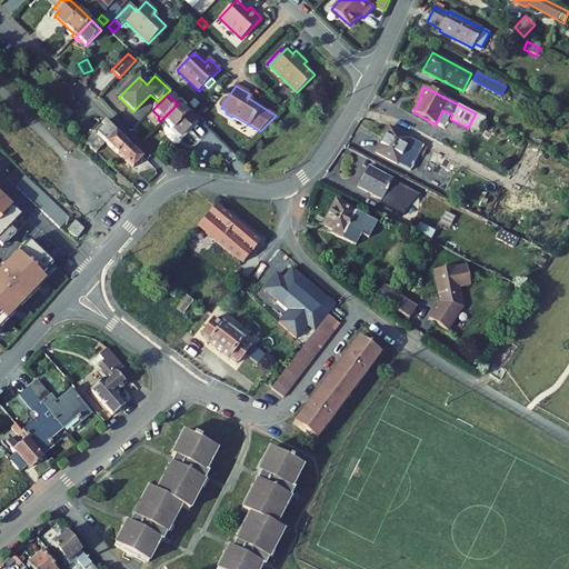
[(530,109),(533,102),(519,95),(516,101),(530,109)]
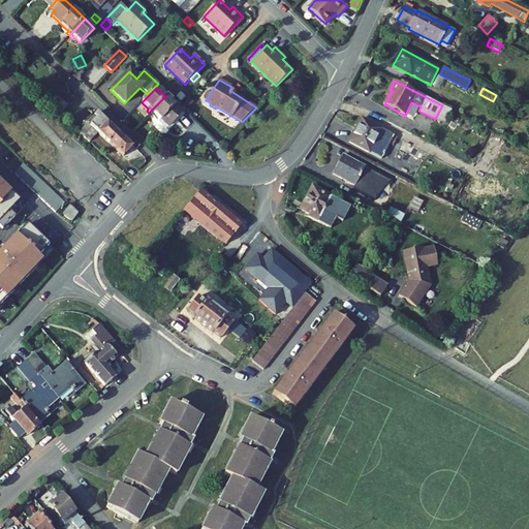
[(45,101),(59,114),(67,105),(54,93),(45,101)]
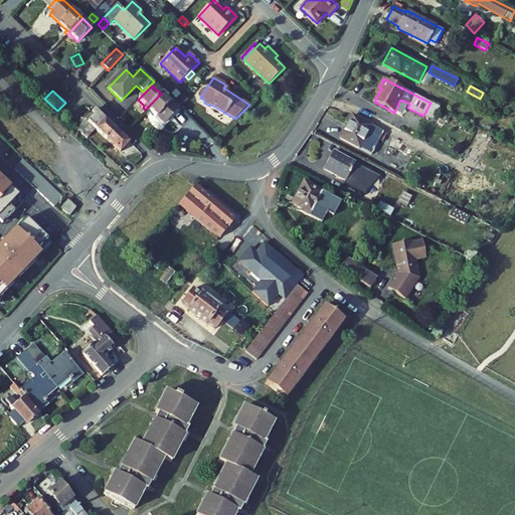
[(163,124),(177,109),(161,94),(145,110),(147,112),(149,110),(163,124)]
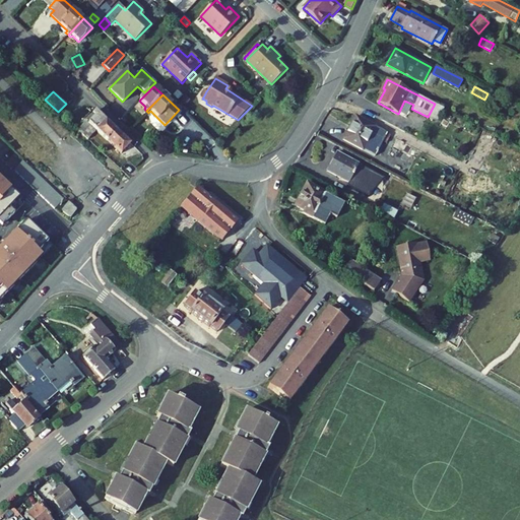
[(189,101),(185,96),(180,102),(184,106),(189,101)]
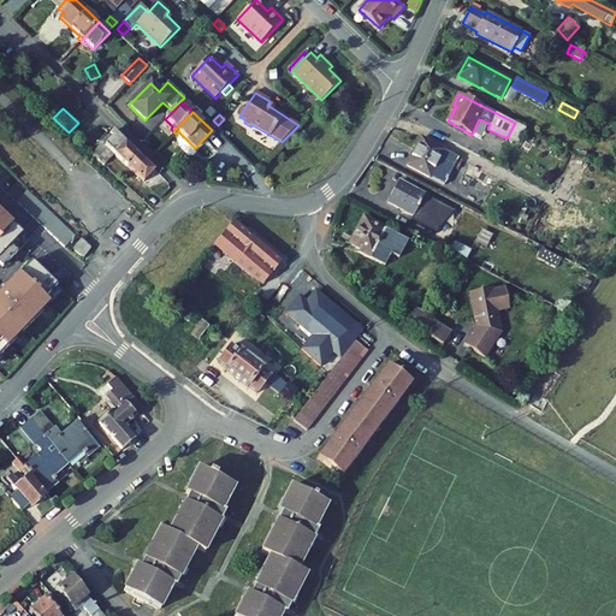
[(107,149),(120,163),(135,148),(119,132),(108,123),(104,130),(107,135),(100,142),(106,147),(107,149)]
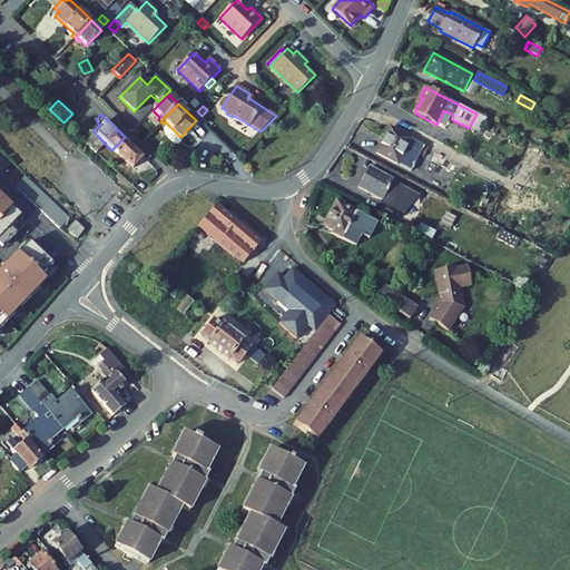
[(477,114),(469,128),(477,133),(484,118),(477,114)]
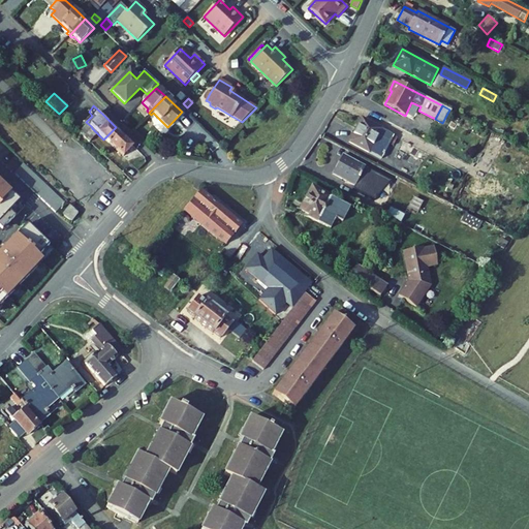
[(82,118),(86,122),(92,116),(89,112),(82,118)]
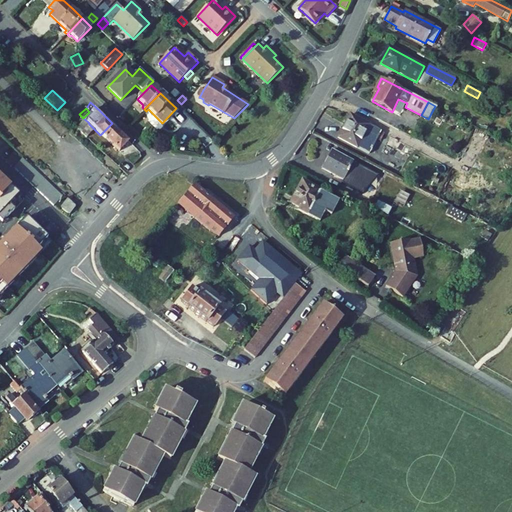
[(83,130),(89,124),(88,122),(83,118),(79,114),(72,121),(83,130)]
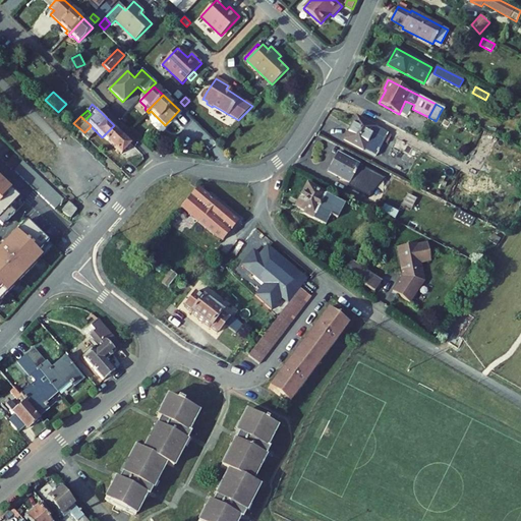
[(356,118),(344,140),(363,151),(371,135),(384,141),(388,134),(356,118)]
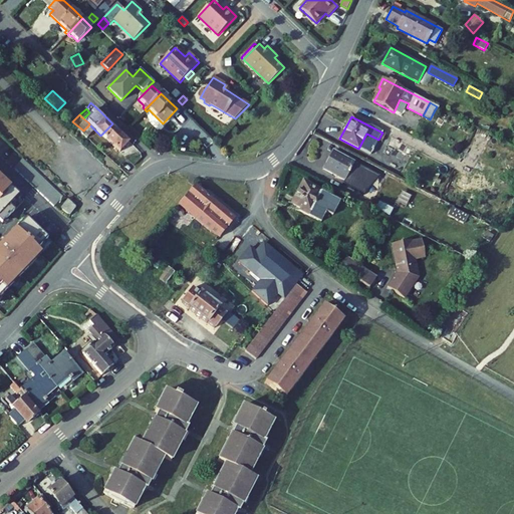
[(100,136),(113,149),(125,137),(112,123),(100,136)]
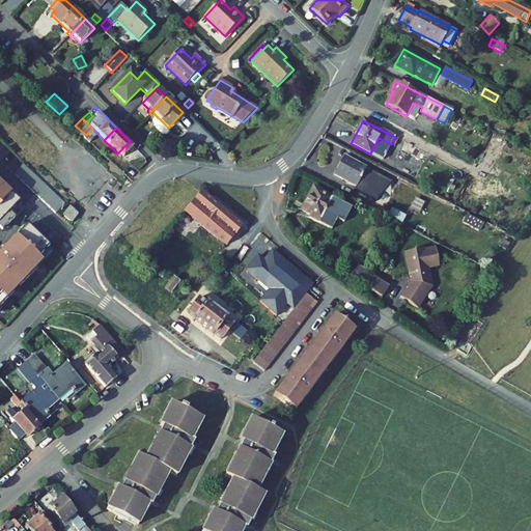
[(426,145),(409,136),(403,146),(421,156),(426,145)]
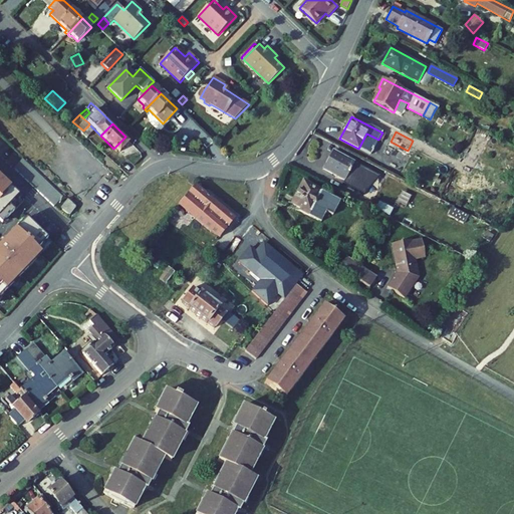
[(418,144),(413,141),(408,151),(413,154),(418,144)]
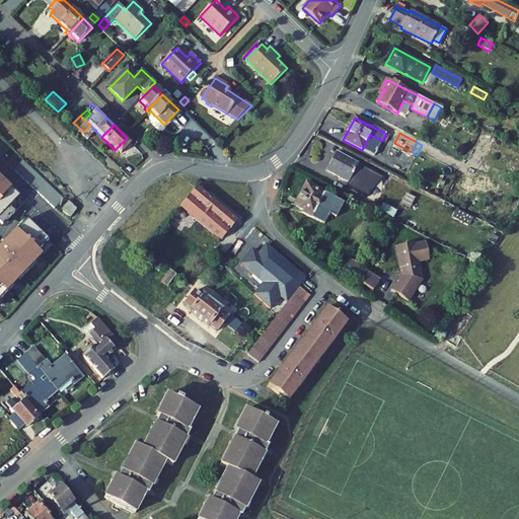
[(374,173),(337,153),(326,171),(354,184),(357,178),(368,183),(374,173)]
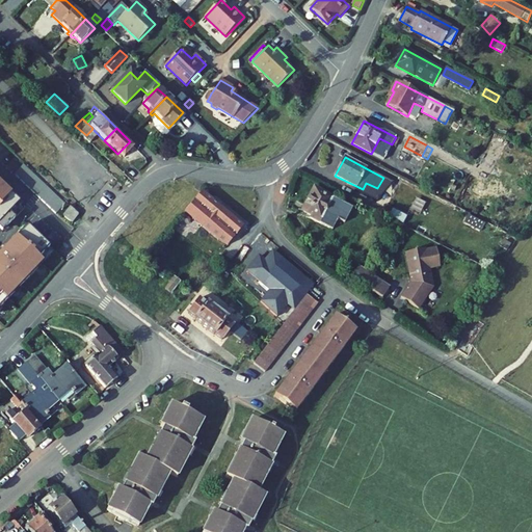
[(57,214),(67,205),(25,164),(16,174),(57,214)]
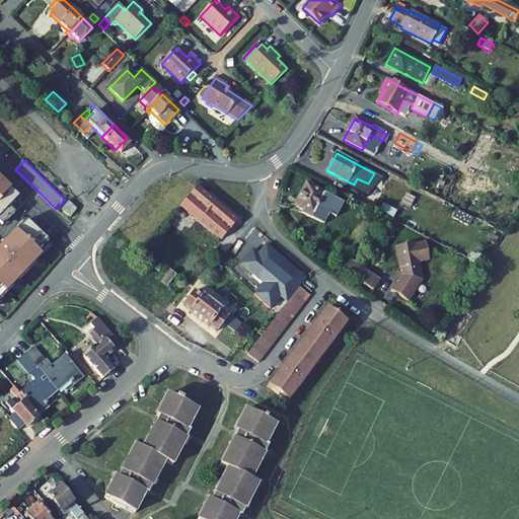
[(178,175),(160,201),(175,211),(194,186),(178,175)]
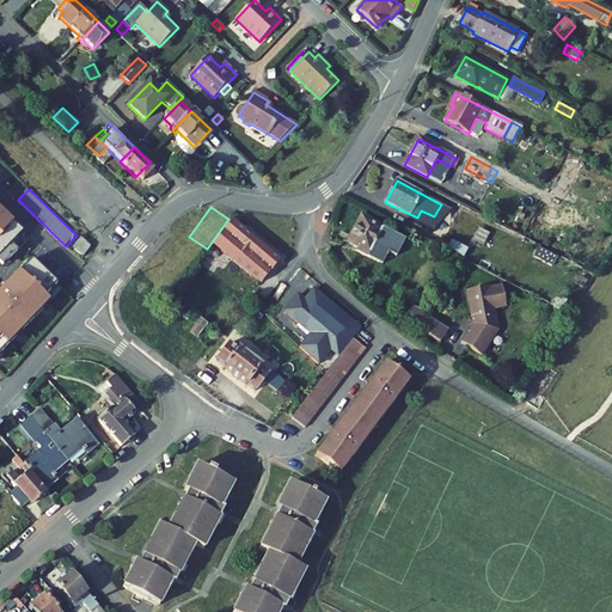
[(0,265),(2,268),(29,240),(0,212),(0,265)]
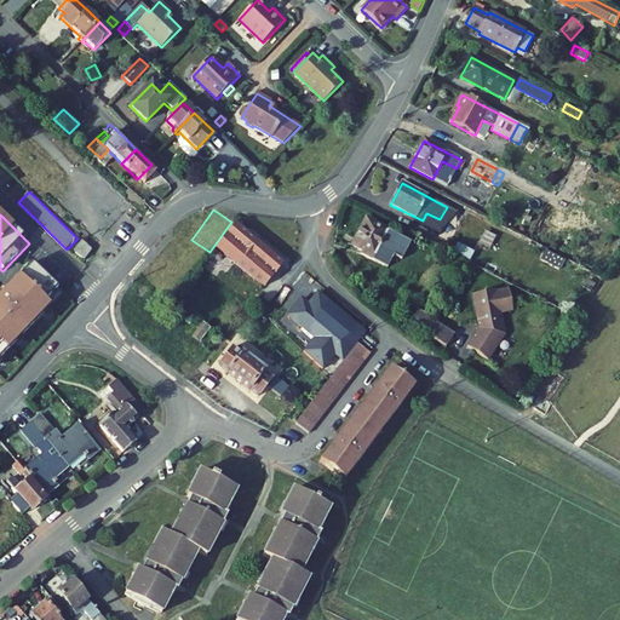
[(411,242),(366,220),(352,246),(362,251),(361,254),(388,268),(394,256),(401,260),(411,242)]
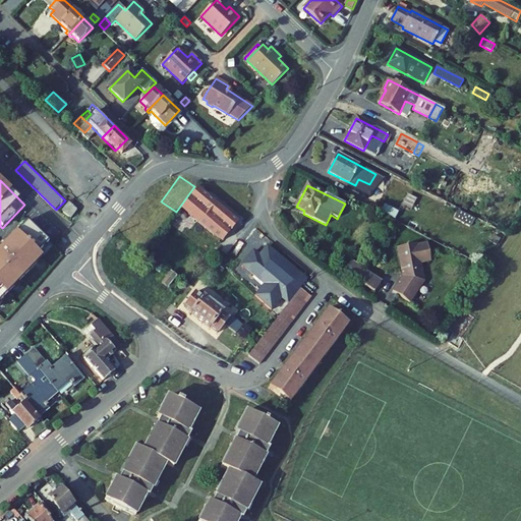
[(238,223),(197,189),(181,209),(214,236),(223,241),(238,223)]
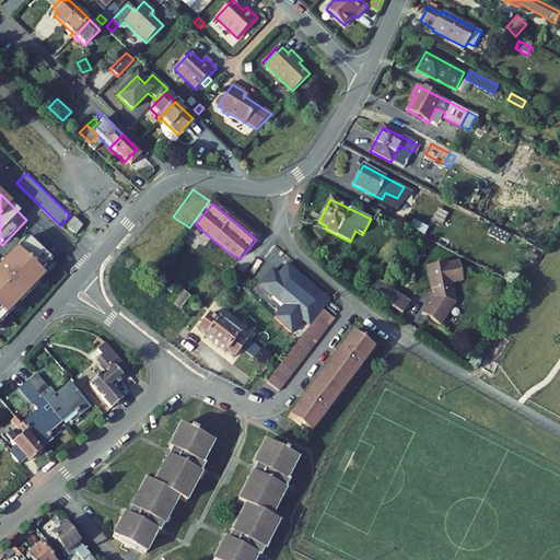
[(67,228),(77,234),(82,226),(74,219),(67,228)]
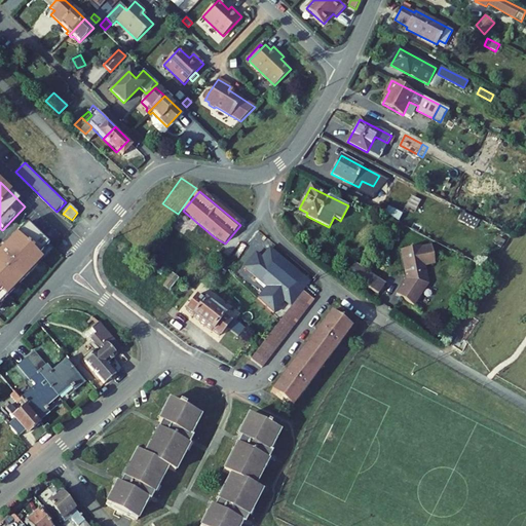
[(0,305),(42,262),(37,258),(48,246),(27,225),(1,252),(0,250),(0,305)]
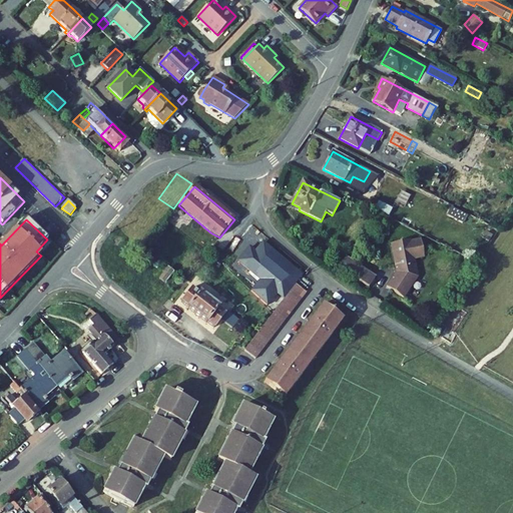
[(483,237),(489,241),(492,235),(486,232),(483,237)]
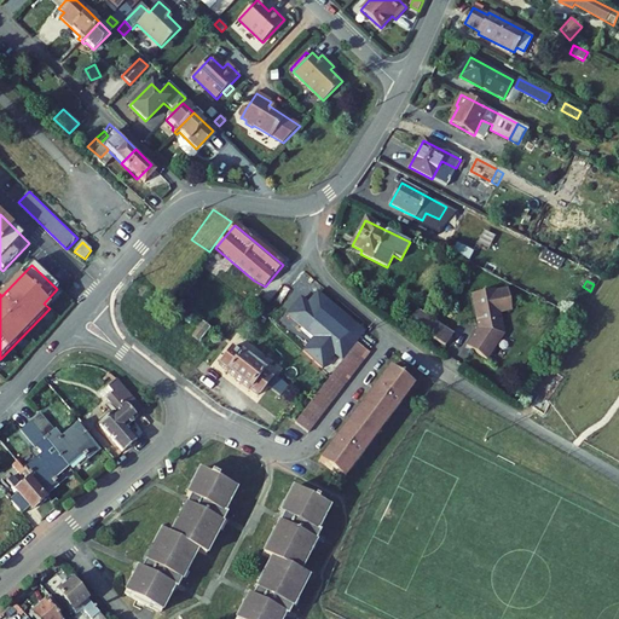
[(479,329),(467,347),(487,360),(504,334),(501,314),(512,312),(507,288),(472,294),(479,329)]
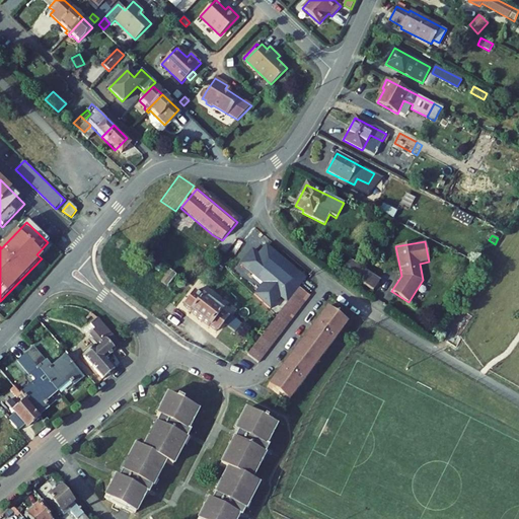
[(364,271),(350,261),(343,271),(358,281),(364,271)]
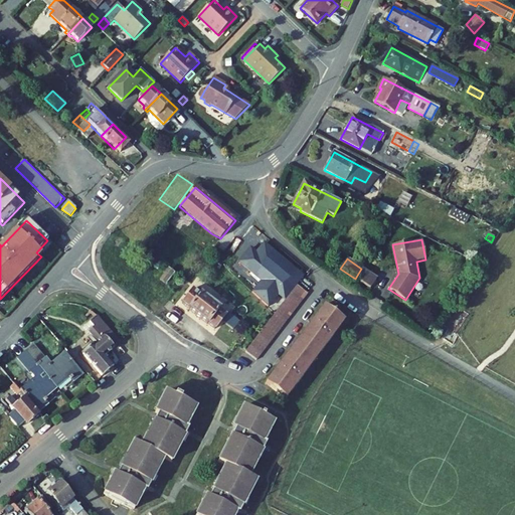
[(376,279),(361,269),(355,279),(369,289),(376,279)]
